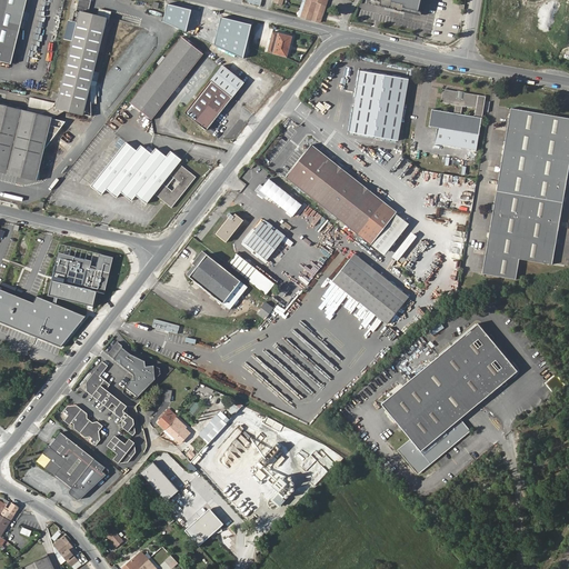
[(0,0),(0,62),(15,67),(30,2),(22,0),(0,0)]
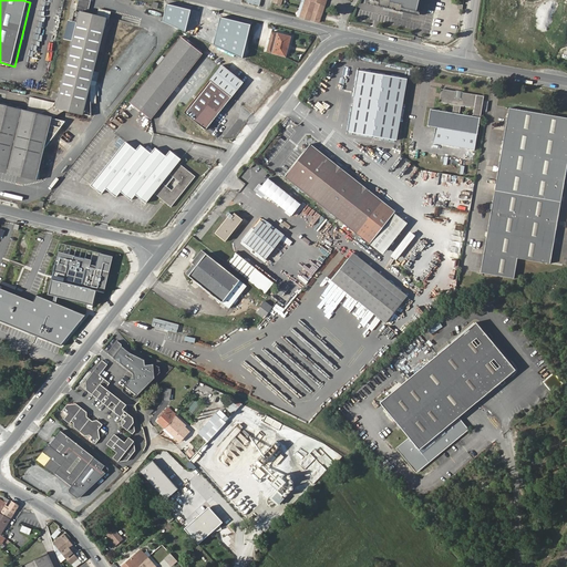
[(79,23),(61,96),(58,103),(55,107),(65,110),(93,116),(93,104),(92,86),(93,82),(95,72),(106,29),(112,21),(86,14),(88,11),(91,11),(93,1),(88,0),(80,0),(79,9),(84,10),(83,13),(75,12),(73,22),(79,23)]
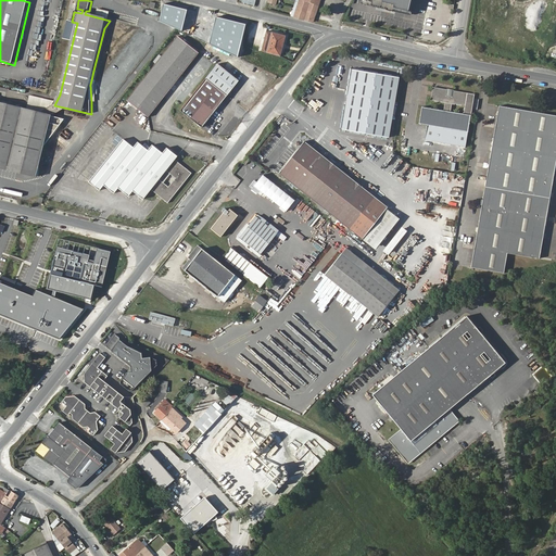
[(304,0),(299,0),(298,8),(316,13),(319,4),(314,3),(304,0)]
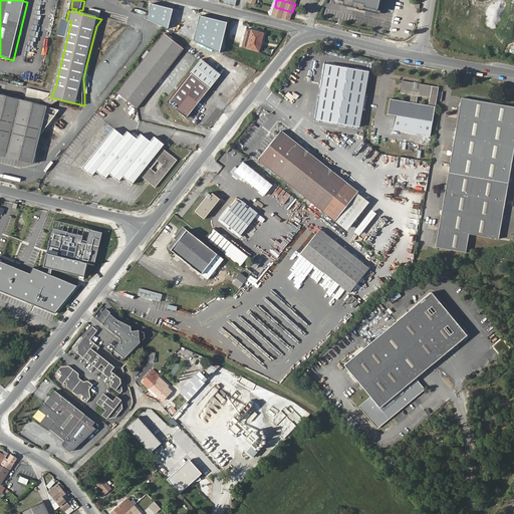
[(383,12),(386,0),(337,0),(336,6),(366,10),(366,9),(383,12)]
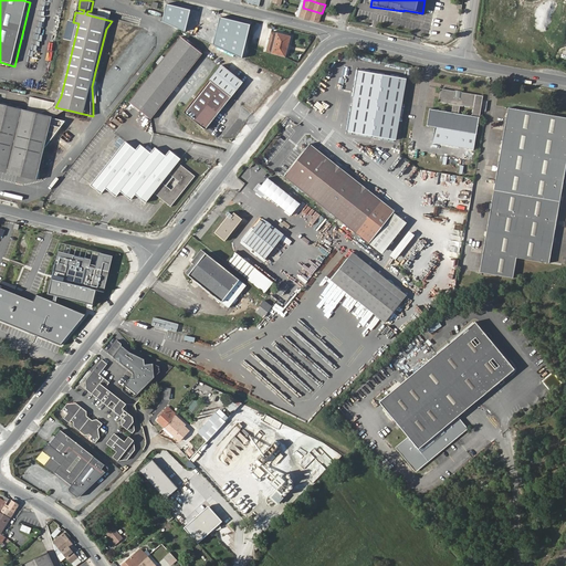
[(303,8),(300,18),(320,23),(322,13),(303,8)]
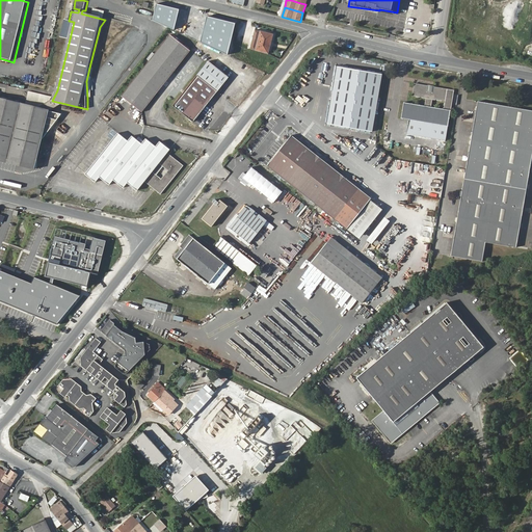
[(180,20),(177,27),(187,32),(190,25),(180,20)]
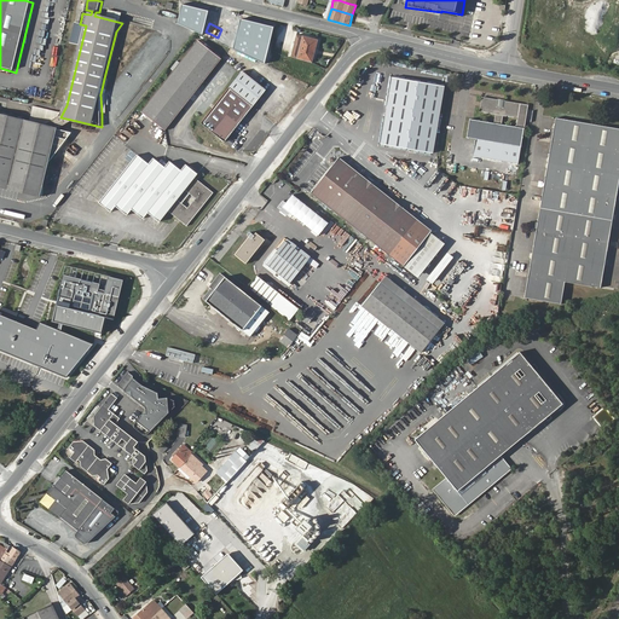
[(298,34),(291,57),(312,62),(317,39),(298,34)]
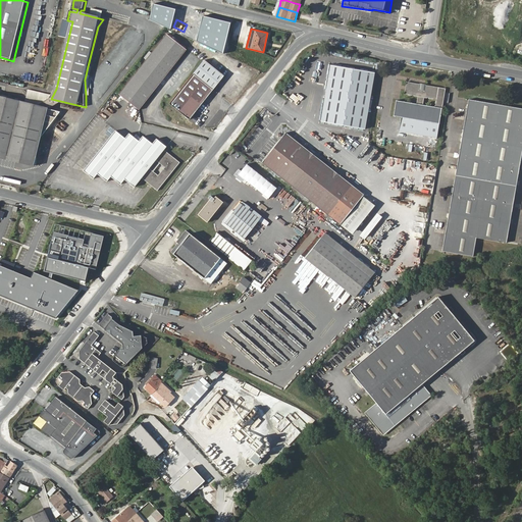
[(140,109),(188,50),(167,35),(121,94),(140,109)]
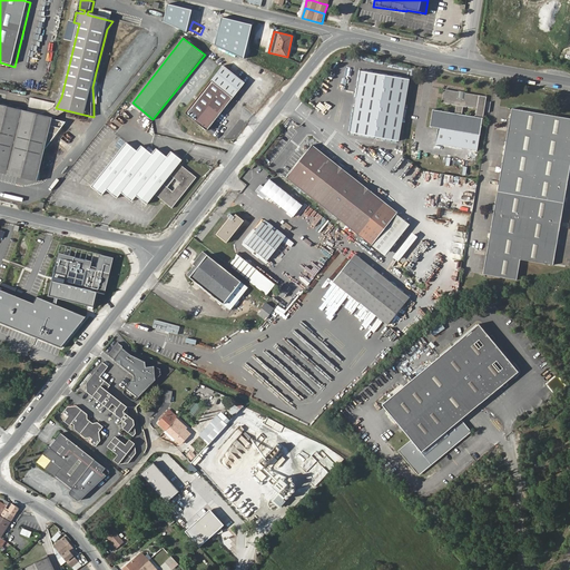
[(251,52),(248,59),(264,67),(267,60),(251,52)]
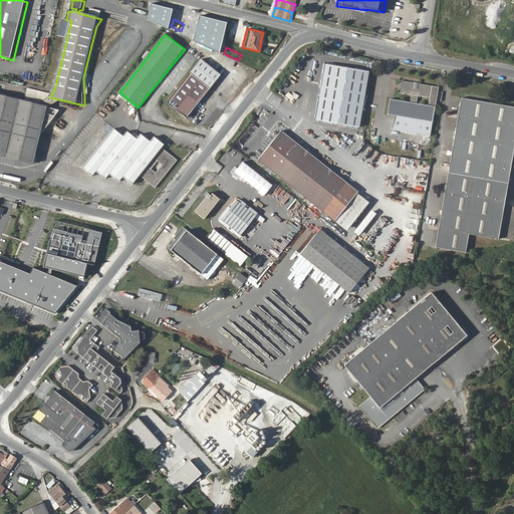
[(203,59),(169,100),(188,115),(221,74),(203,59)]
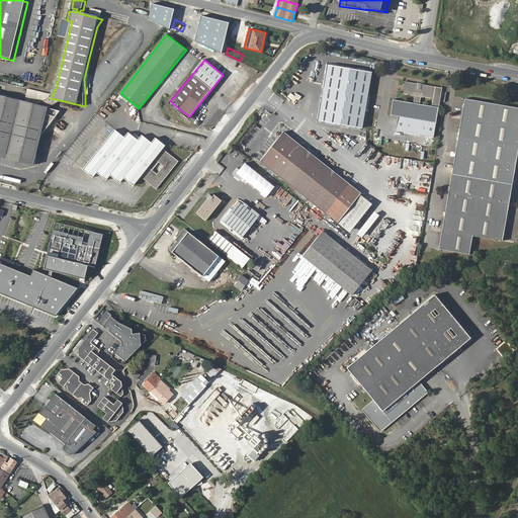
[(372,76),(329,67),(319,123),(362,132),(372,76)]
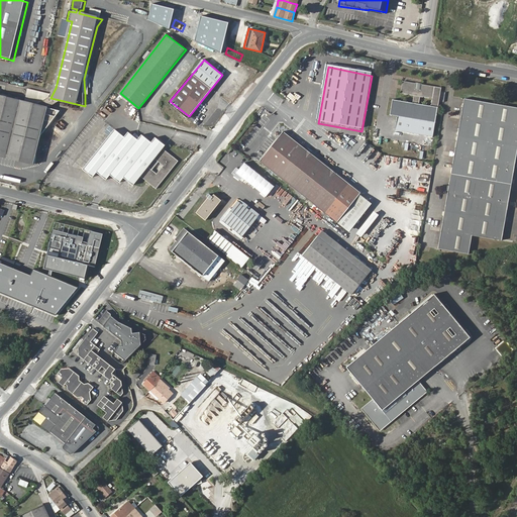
[(396,130),(434,136),(441,86),(403,81),(401,93),(414,95),(413,102),(393,99),(391,114),(398,115),(396,130)]
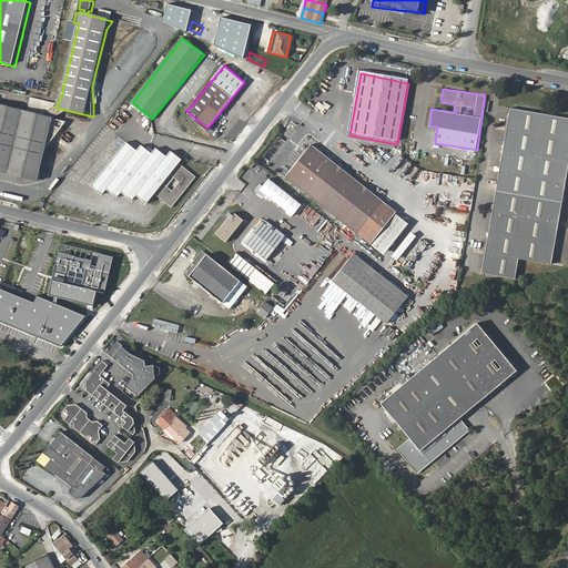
[(58,103),(39,115),(52,118),(66,110),(56,108),(58,103)]
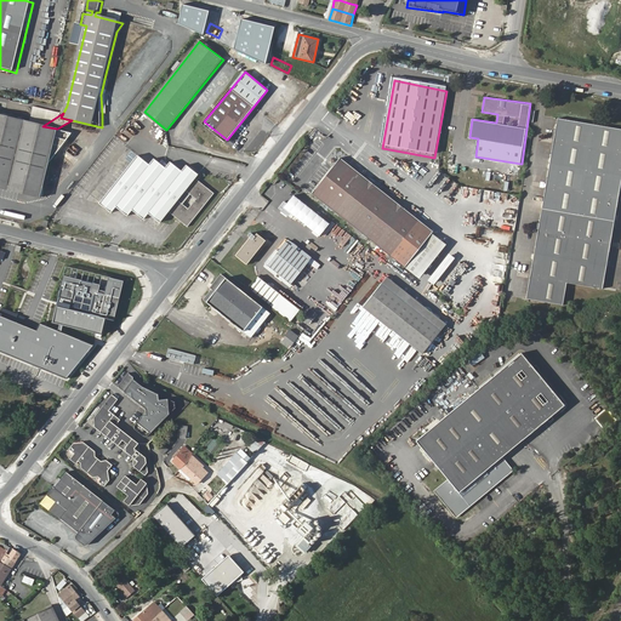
[(0,187),(46,199),(45,184),(51,163),(74,134),(57,129),(43,126),(0,114),(0,187)]
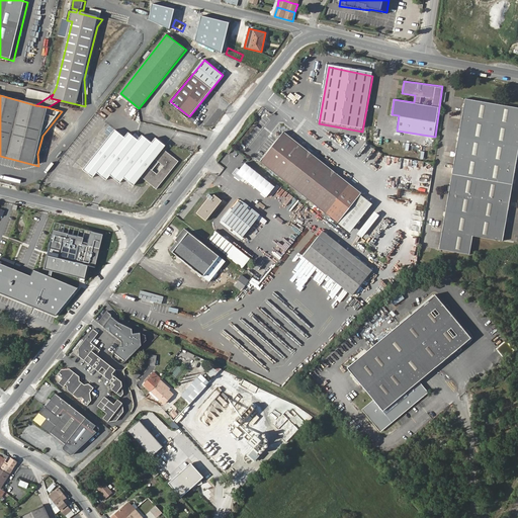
[(517,109),(465,100),(438,251),(467,256),(470,238),(501,243),(517,144),(517,109)]
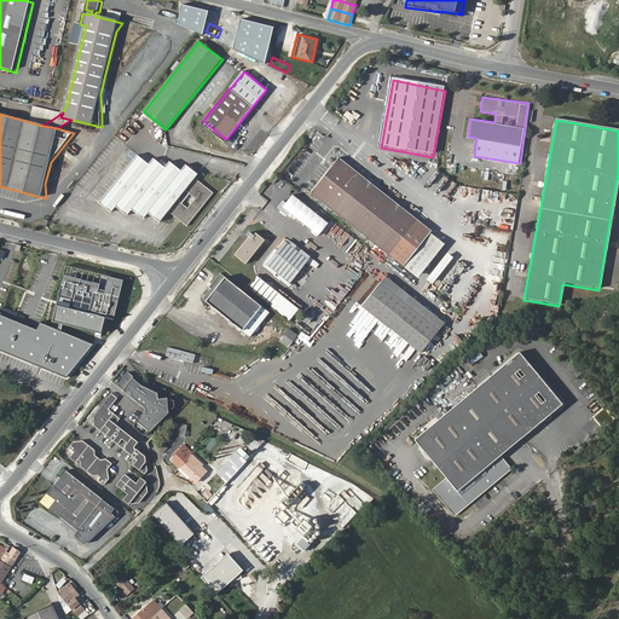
[(186,226),(213,192),(195,177),(197,173),(185,163),(180,169),(169,161),(166,167),(154,157),(149,163),(119,140),(81,186),(111,210),(115,206),(127,215),(132,209),(144,218),(148,213),(158,221),(167,210),(186,226)]
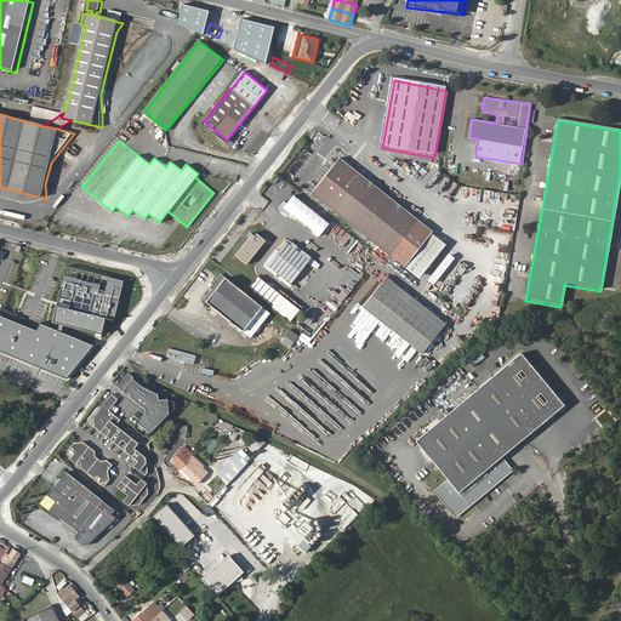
[(394,260),(419,229),(363,184),(369,177),(347,160),(318,197),(394,260)]
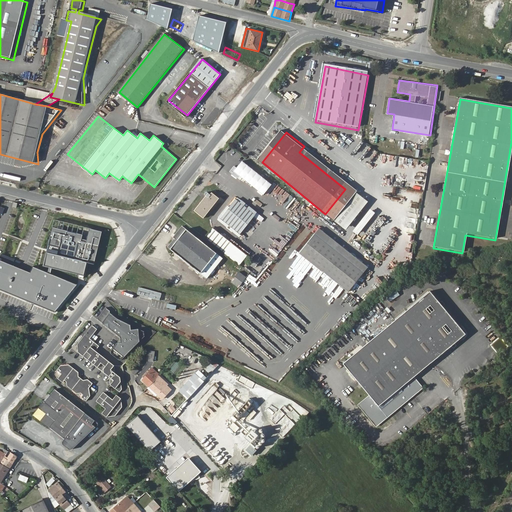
[(299,152),(345,189),(350,183),(304,146),(299,152)]
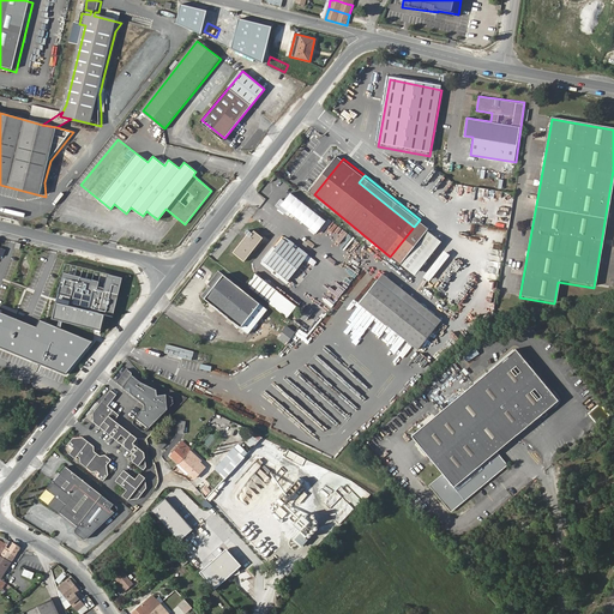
[(265,199),(271,191),(263,185),(257,193),(265,199)]
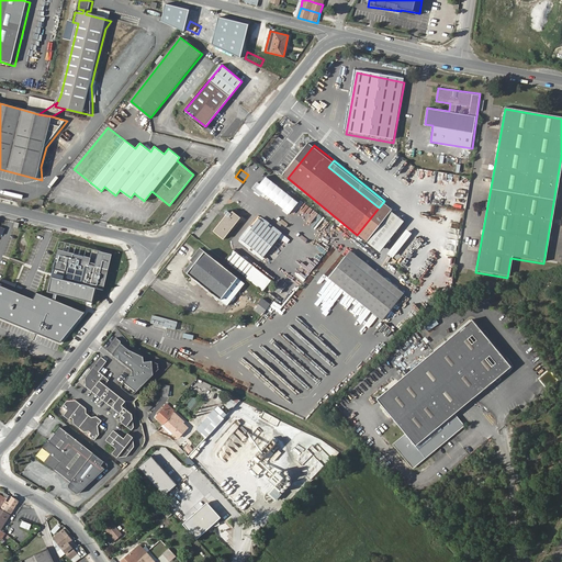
[(64,189),(72,178),(66,172),(57,183),(64,189)]
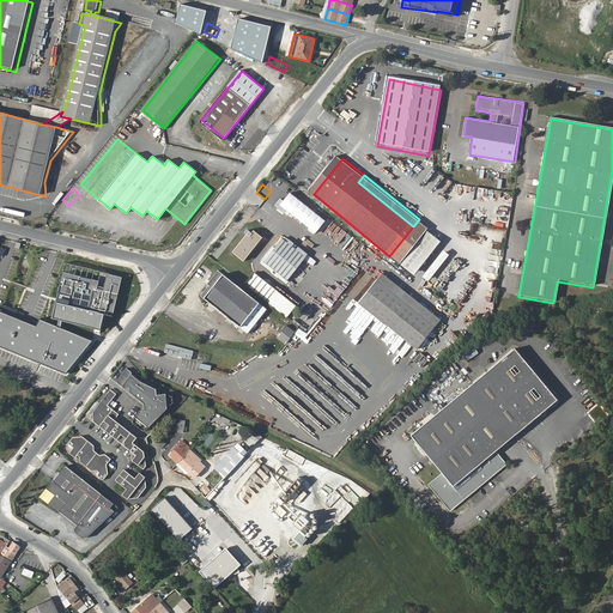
[(327,219),(290,192),(280,205),(316,232),(327,219)]
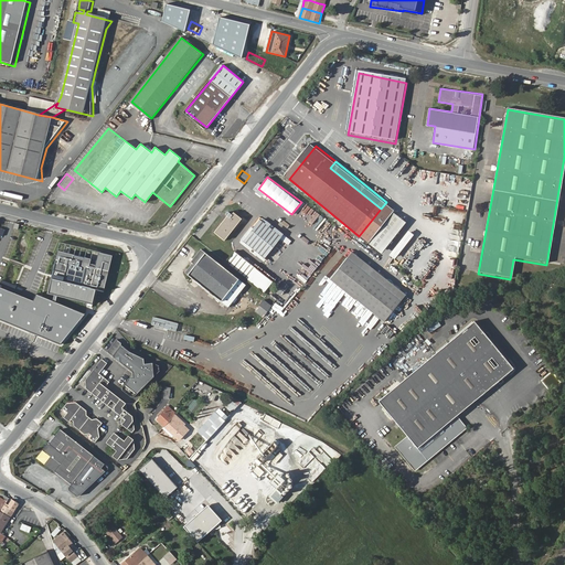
[(394,213),(385,205),(361,236),(369,243),(394,213)]
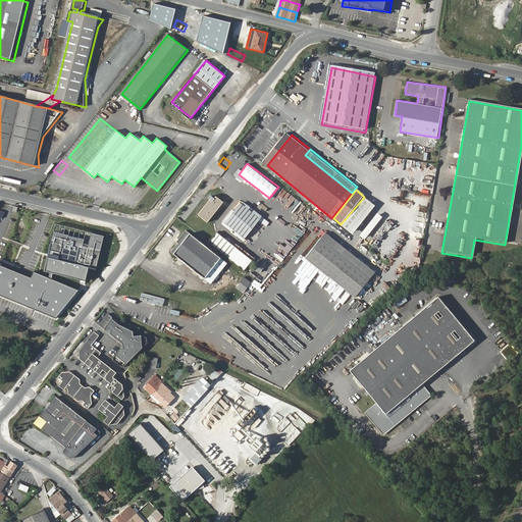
[(209,203),(200,215),(209,222),(225,203),(217,197),(211,204),(209,203)]
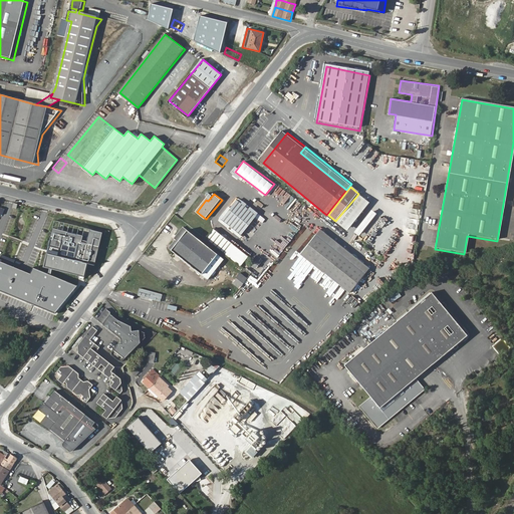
[(238,200),(223,220),(243,235),(258,216),(238,200)]
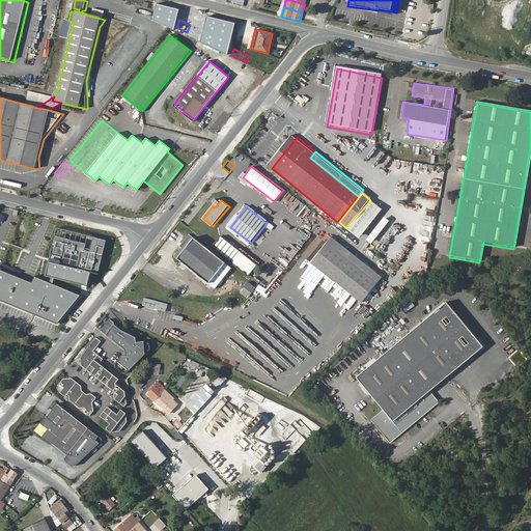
[(178,258),(216,288),(232,268),(192,234),(182,246),(184,248),(177,256),(179,257),(178,258)]
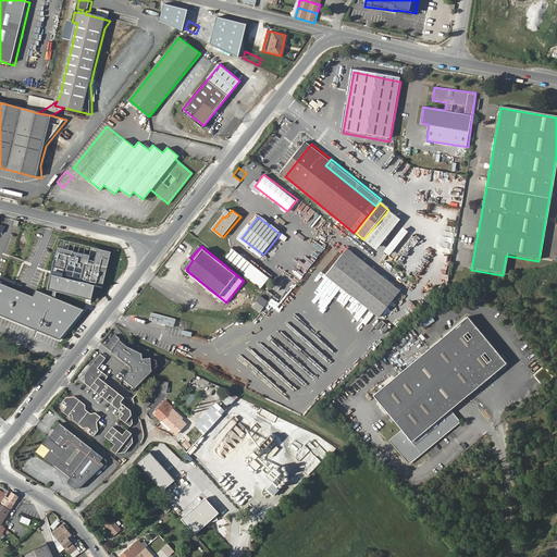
[(104,289),(113,251),(99,248),(96,263),(90,262),(91,256),(59,247),(49,291),(95,300),(98,287),(104,289)]
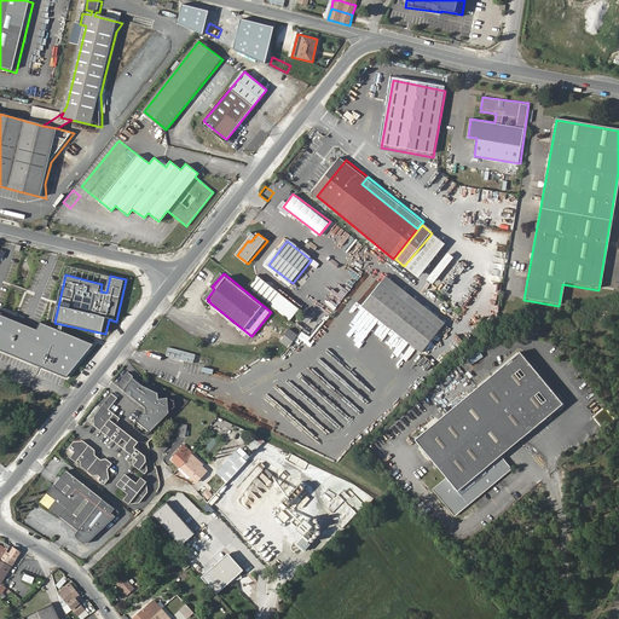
[(250,287),(291,320),(301,310),(259,276),(250,287)]
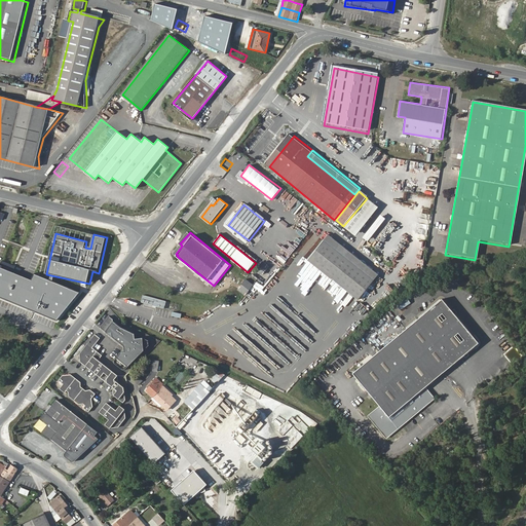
[(308,260),(359,302),(375,282),(325,240),(308,260)]
